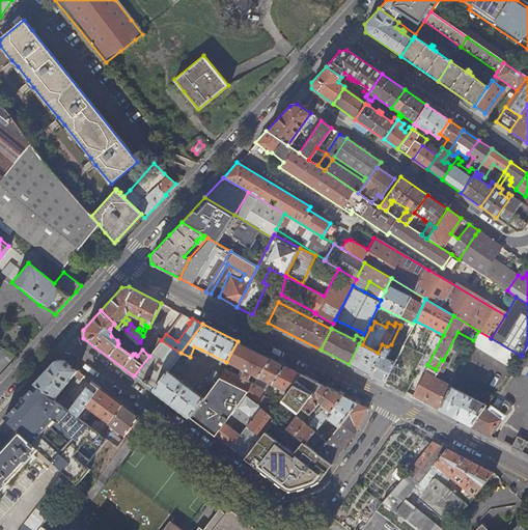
[(161,340),(146,330),(143,336),(140,342),(138,345),(142,350),(149,356),(161,340)]
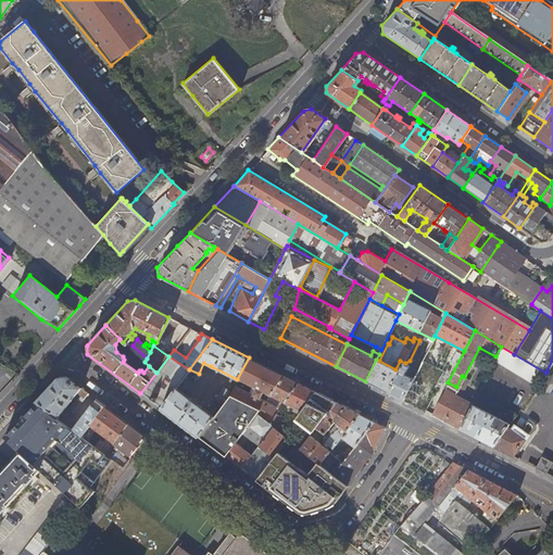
[(495,356),(537,385),(545,373),(514,354),(501,347),(495,356)]
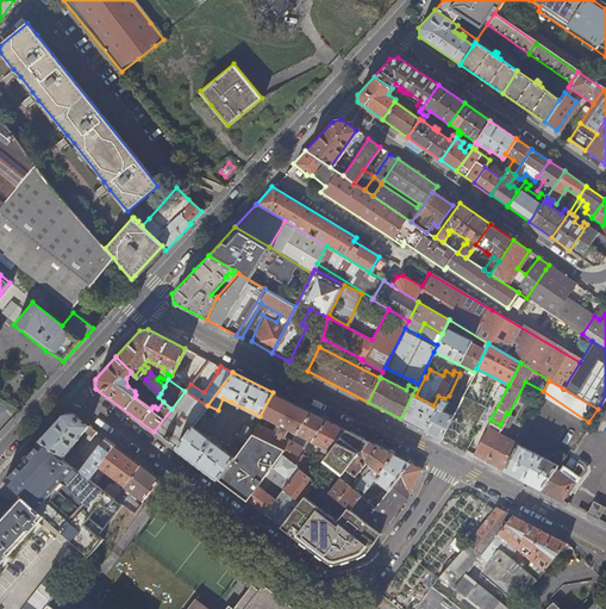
[(193,424),(207,405),(185,391),(172,409),(154,432),(175,448),(193,424)]
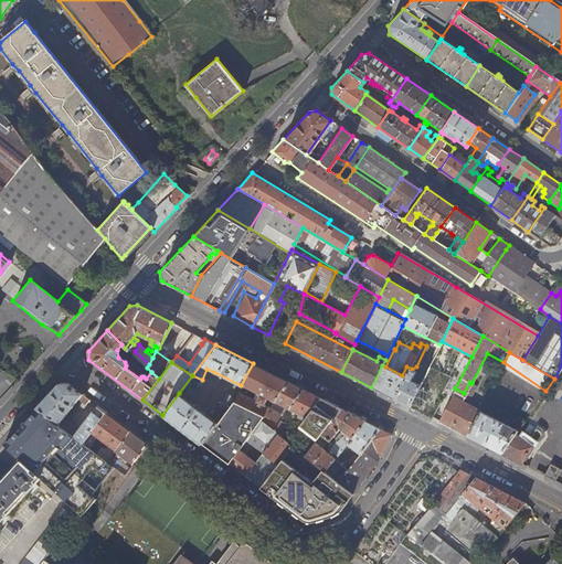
[(273,402),(287,382),(253,363),(241,385),(258,394),(255,401),(237,392),(233,400),(233,401),(263,415),(264,414),(268,407),(263,405),(266,398),(273,402)]
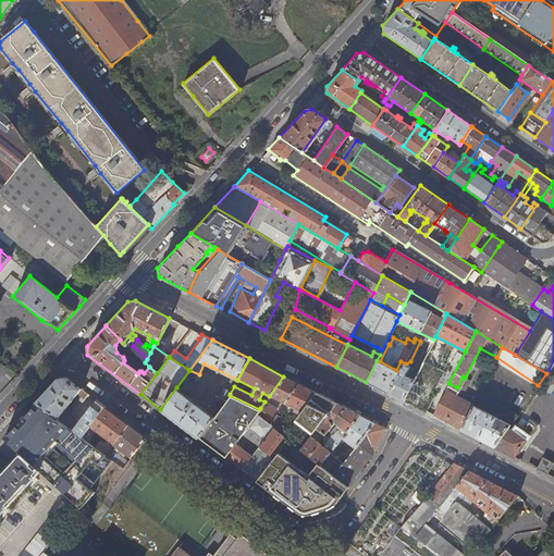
[(377,360),(366,382),(385,392),(396,370),(380,361),(377,360)]
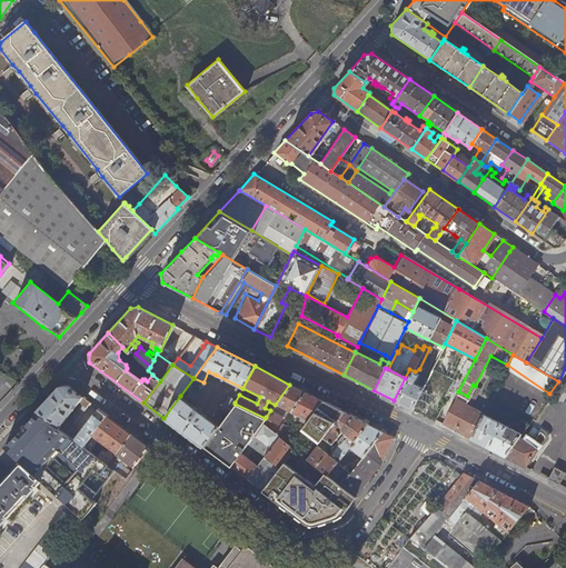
[(409,369),(405,378),(394,400),(411,409),(423,387),(411,381),(416,372),(415,371),(409,369)]
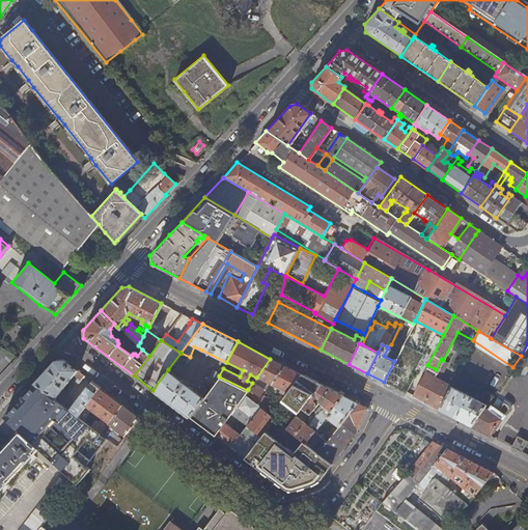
[(270,384),(284,365),(270,359),(256,378),(268,383),(270,384)]
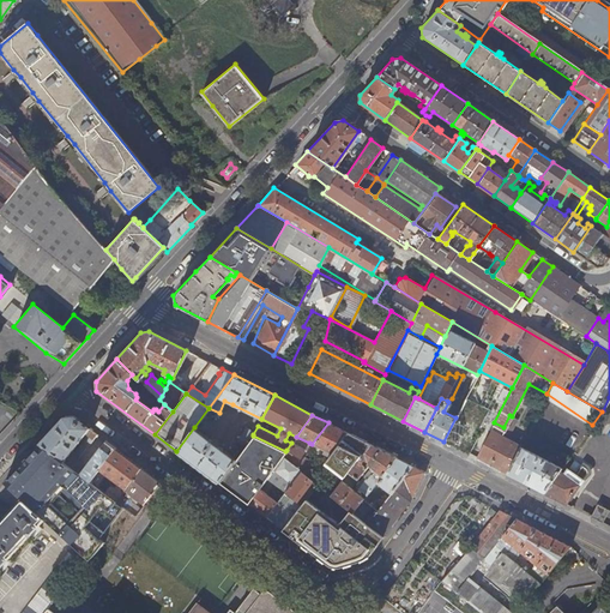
[(78,440),(88,428),(71,416),(62,418),(38,444),(62,462),(77,444),(78,440)]
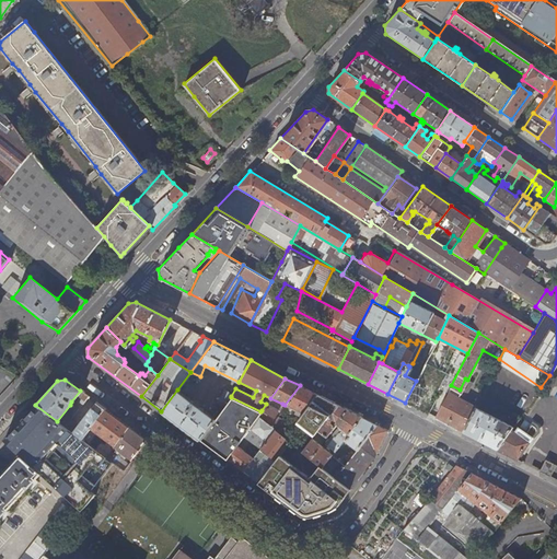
[(301,414),(316,394),(300,385),(285,405),(294,410),(301,414)]
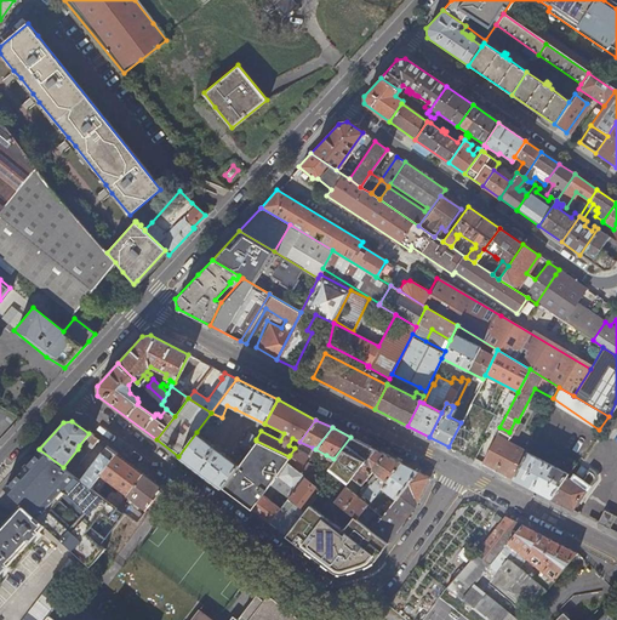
[(500,427),(495,436),(504,441),(509,432),(500,427)]
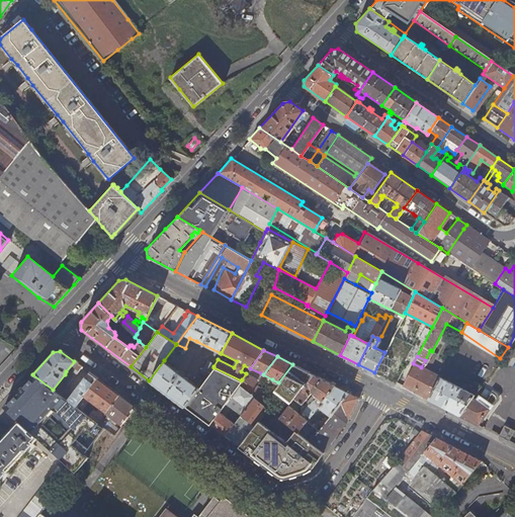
[(176,370),(164,360),(149,380),(184,407),(198,388),(176,370)]
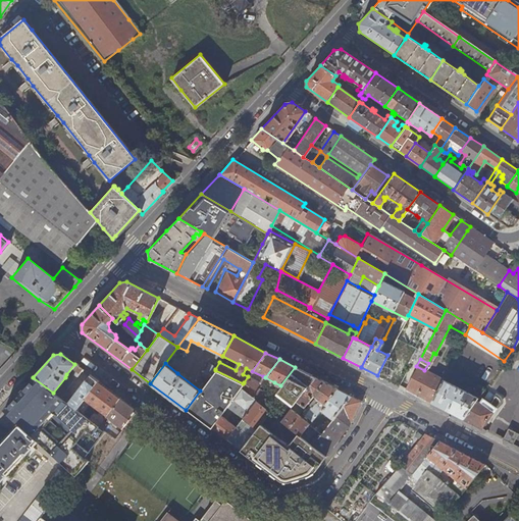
[(78,374),(81,369),(74,364),(66,374),(69,376),(73,371),(76,373),(78,374)]
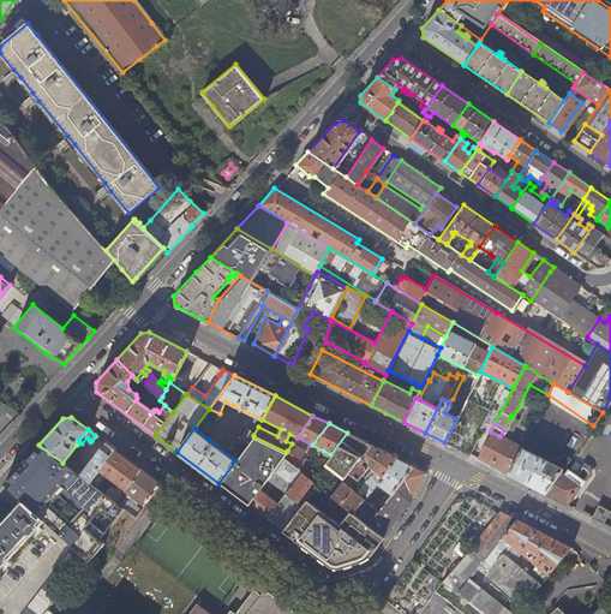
[(245,447),(253,436),(253,435),(246,429),(237,441),(245,447)]
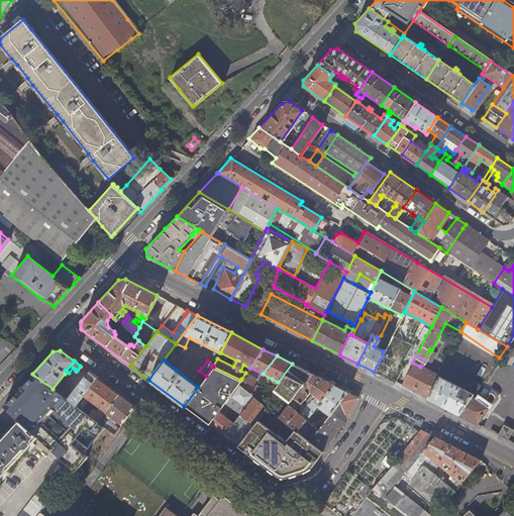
[(401,386),(426,399),(437,377),(438,376),(420,367),(412,363),(401,386)]
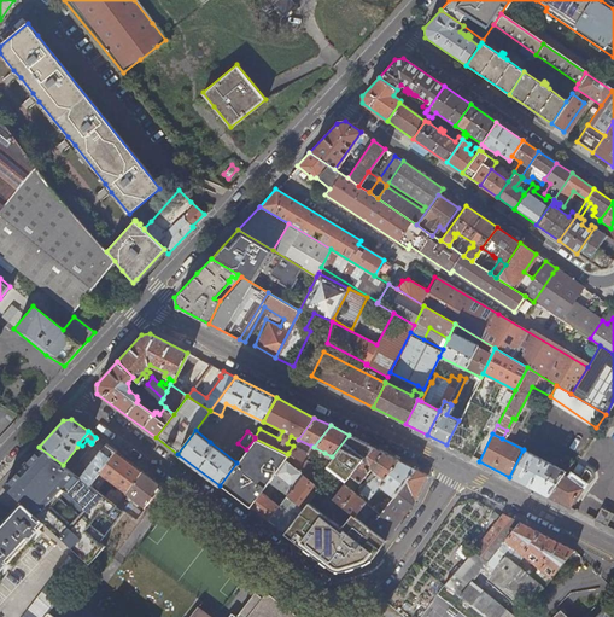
[(350,475),(372,447),(349,435),(332,457),(331,459),(325,465),(338,476),(345,481),(350,475)]
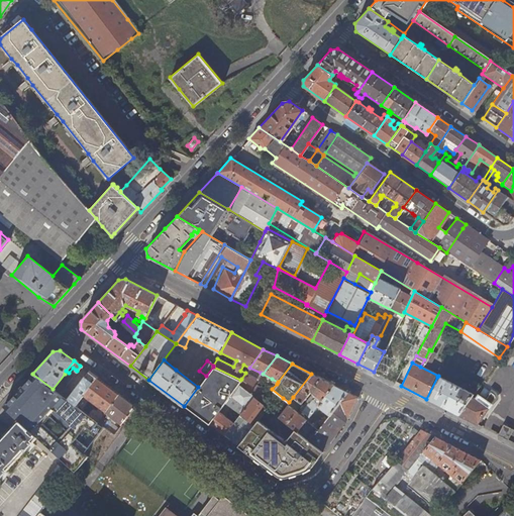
[(198,387),(184,406),(208,424),(218,411),(228,397),(236,385),(239,382),(240,380),(213,367),(206,376),(198,387)]
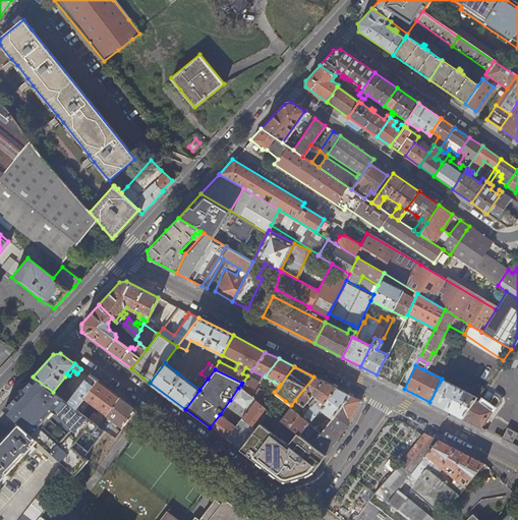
[(60,388),(64,390),(76,372),(73,370),(69,376),(67,379),(60,388)]
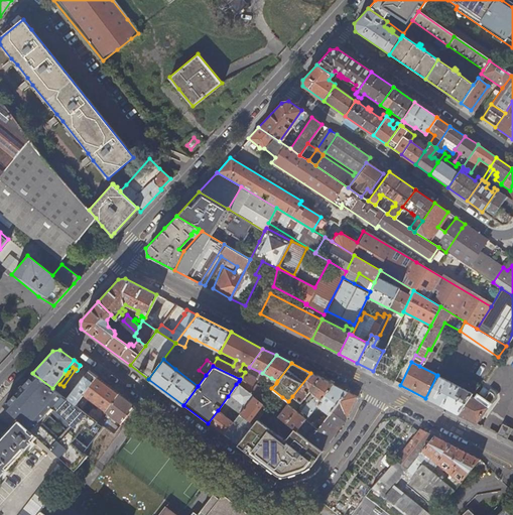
[(258,375),(260,372),(249,367),(245,372),(241,378),(249,384),(257,374),(258,375)]
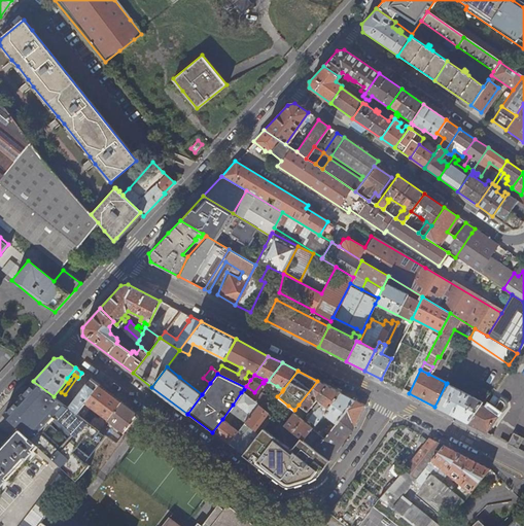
[(79,409),(98,385),(90,379),(72,401),(68,408),(76,414),(79,409)]
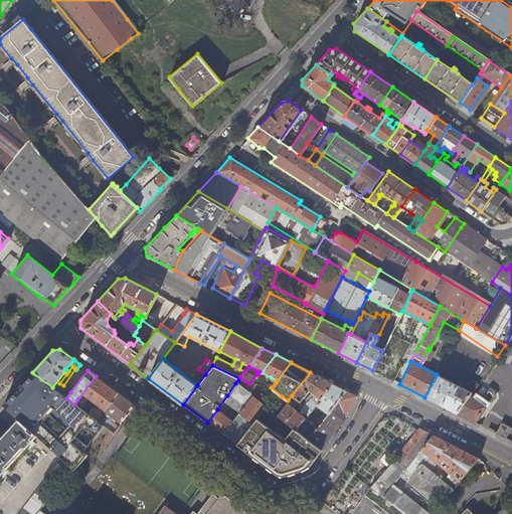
[(32,372),(3,403),(73,470),(78,465),(86,454),(82,451),(102,425),(101,424),(96,420),(89,415),(74,404),(66,398),(52,387),(32,372)]
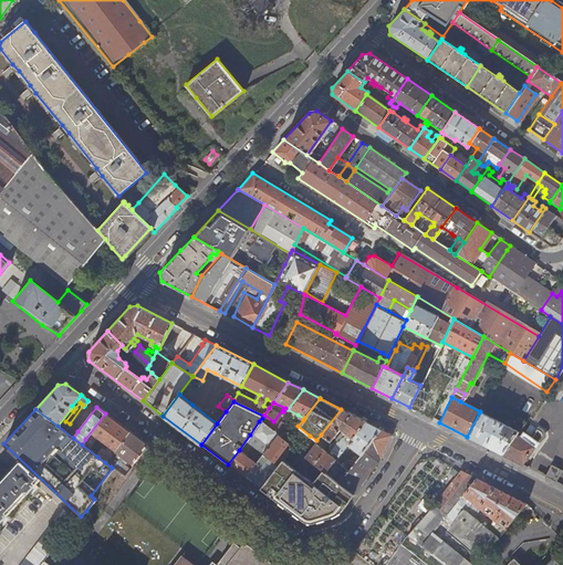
[(73,438),(77,431),(70,424),(65,421),(73,411),(71,409),(58,426),(73,438)]
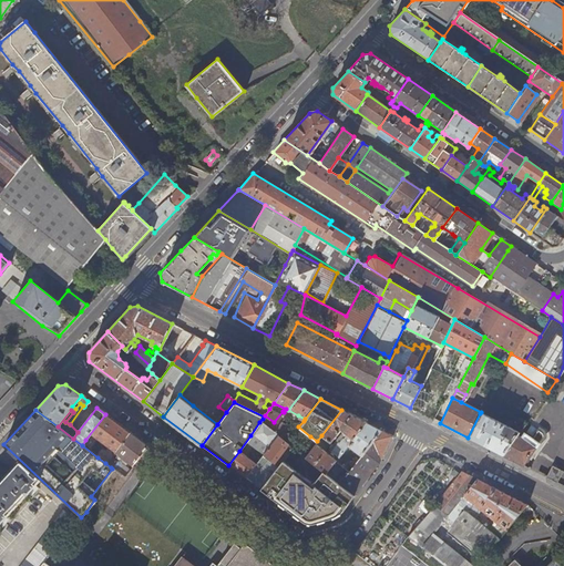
[(347,445),(366,422),(341,410),(321,435),(329,442),(340,429),(346,434),(339,443),(338,442),(330,451),(338,458),(347,445)]
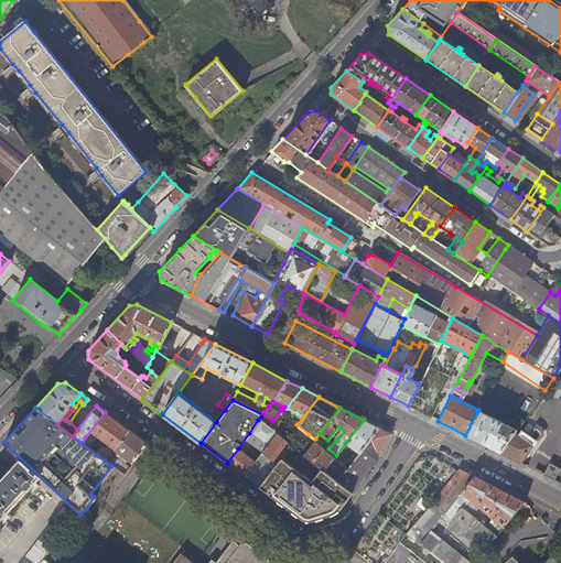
[(465,435),(499,453),(516,430),(477,411),(465,435)]
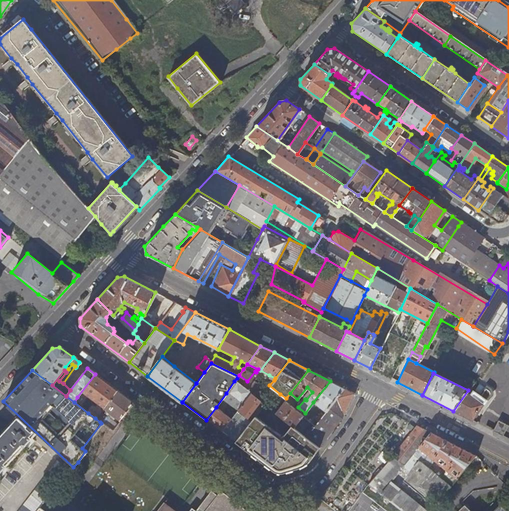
[(100,411),(116,390),(95,374),(77,397),(83,401),(87,396),(90,398),(88,401),(93,405),(95,402),(100,406),(98,409),(100,411)]
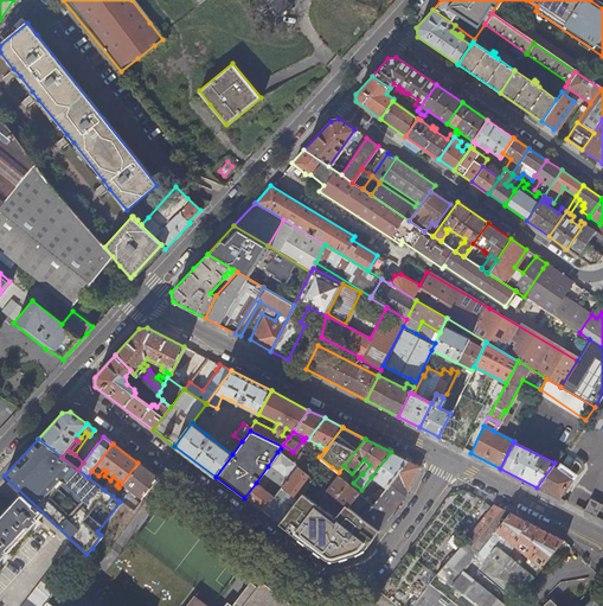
[(292,463),(277,452),(268,466),(286,479),(295,466),(292,463)]
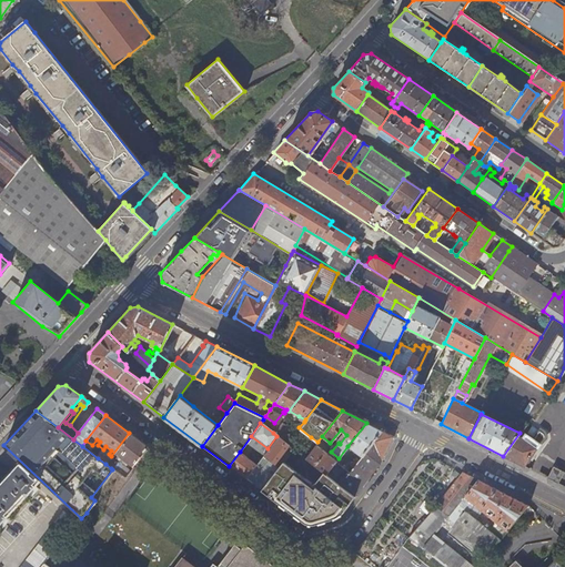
[(276,436),(288,444),(294,434),(280,423),(273,433),(276,436)]
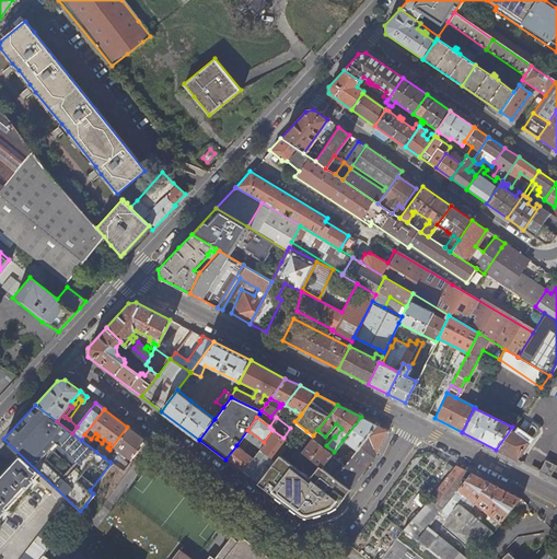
[(356,450),(360,444),(375,424),(361,417),(343,440),(356,450)]
